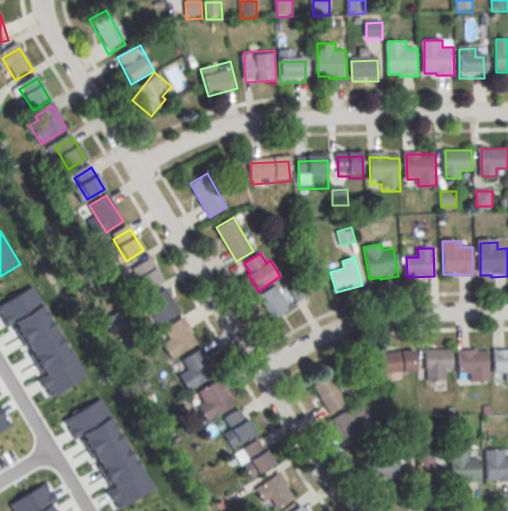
[(150,259),(163,280),(146,291),(133,269),(150,259)]
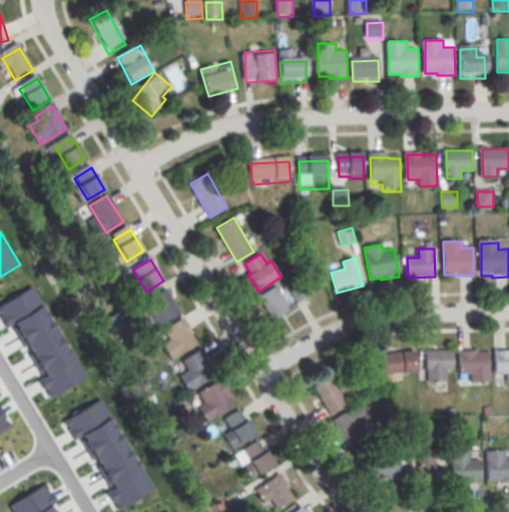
[(291,292),(303,284),(311,297),(299,304),(291,292)]
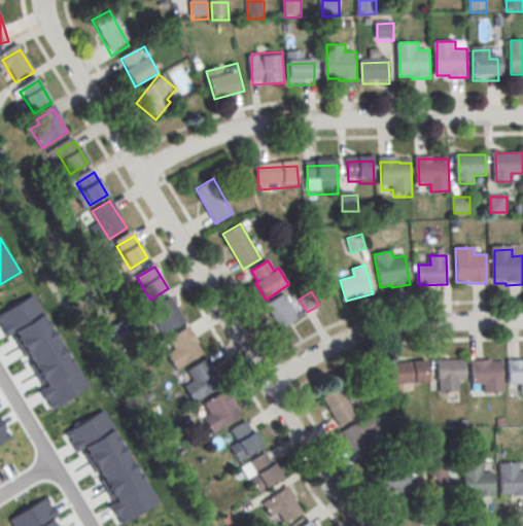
[(267,304),(285,292),(301,318),(282,328),(267,304)]
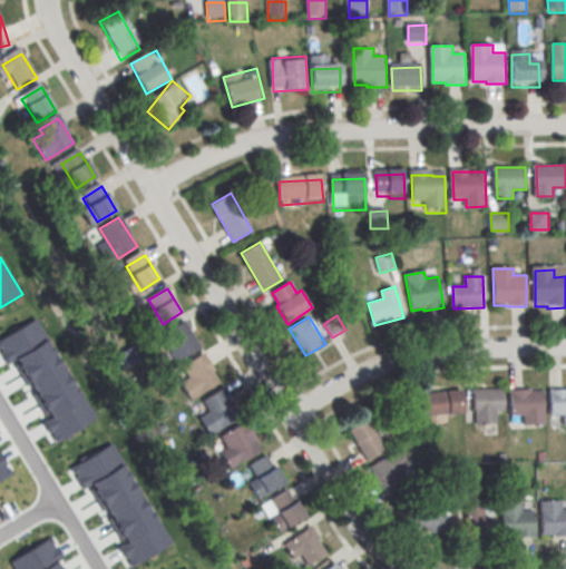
[(0,341),(38,319),(98,418),(58,442),(46,422),(54,418),(51,413),(48,415),(35,394),(38,392),(33,384),(30,386),(17,364),(19,362),(18,360),(10,364),(0,347),(0,341)]
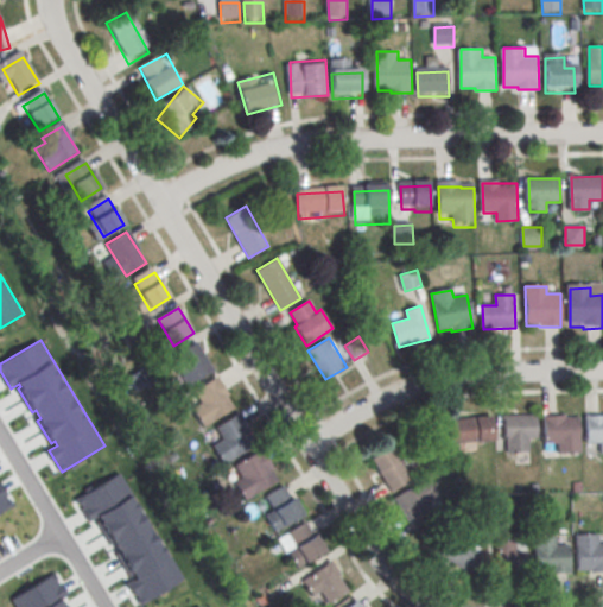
[(200,346),(215,372),(195,384),(179,358),(200,346)]
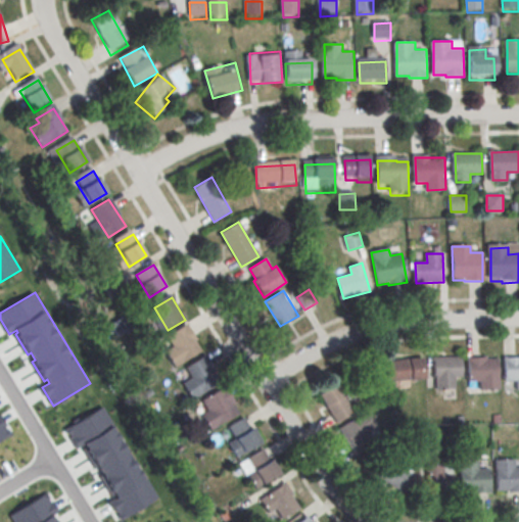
[(186,327),(201,351),(176,368),(166,352),(175,346),(169,337),(186,327)]
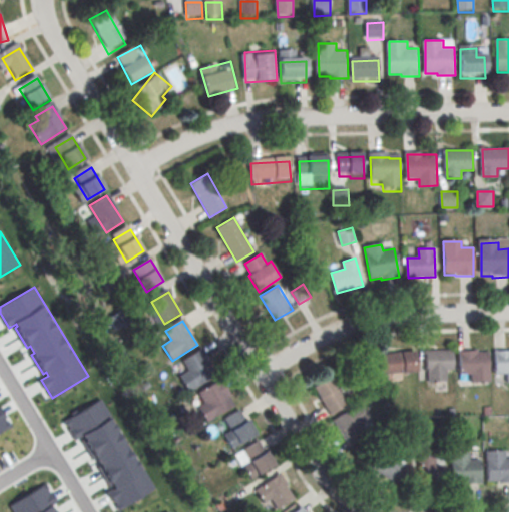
[(203,349),(213,366),(211,368),(216,375),(189,392),(180,377),(189,371),(183,361),(203,349)]
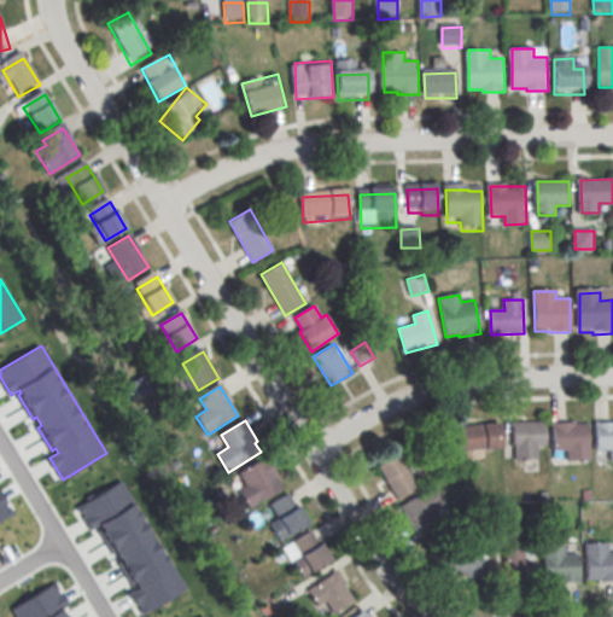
[(514,423),(546,421),(547,446),(538,446),(539,460),(515,461),(514,423)]
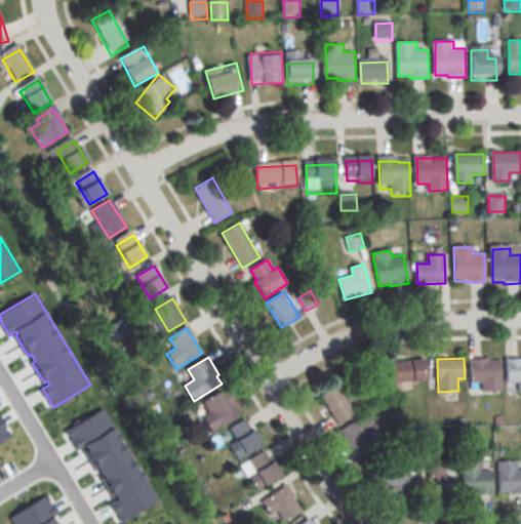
[(472,359),(472,384),(483,383),(483,391),(503,391),(502,360),(490,361),(490,358),(472,359)]
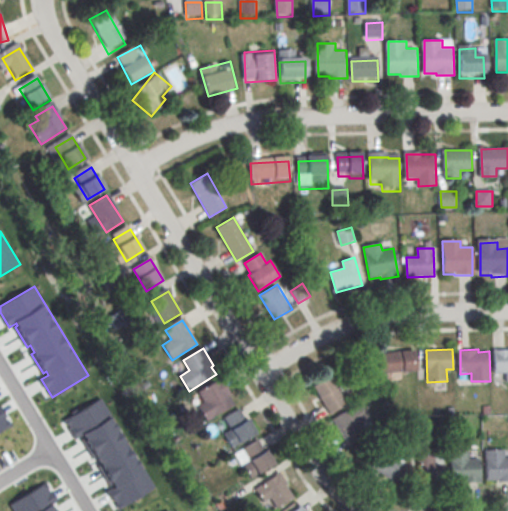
[(507,349),(495,350),(495,374),(506,373),(506,382),(507,382),(507,349)]
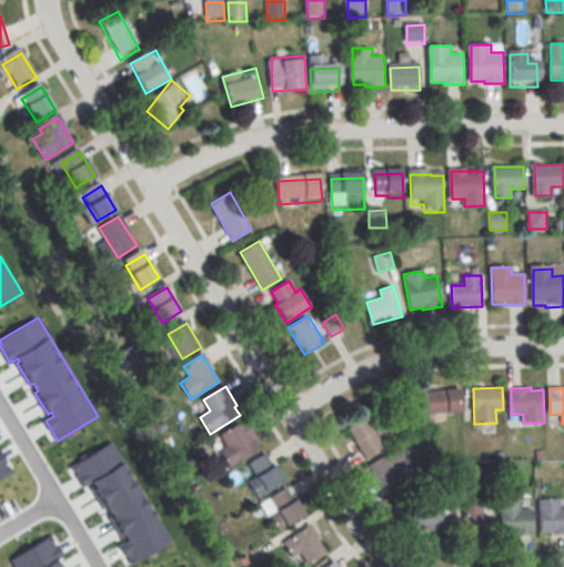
[(418,393),(461,388),(463,412),(420,416),(418,393)]
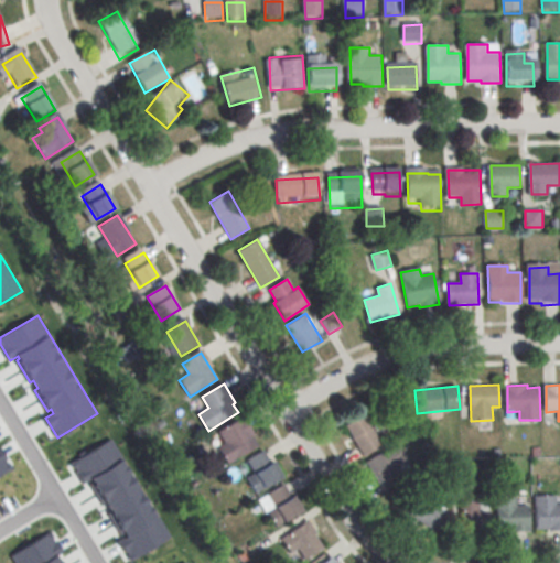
[(346,425),(365,456),(384,446),(365,414),(346,425)]
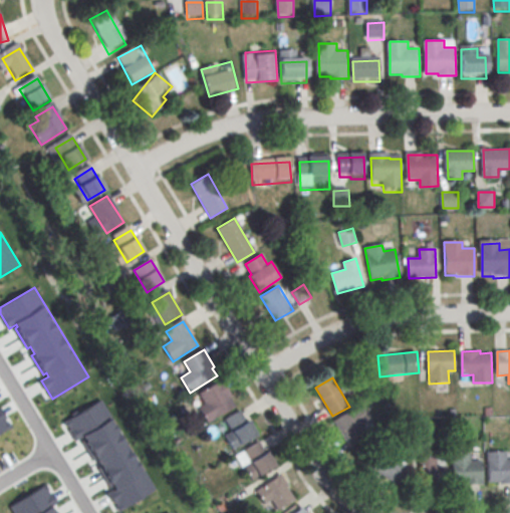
[(222,380),(233,398),(231,400),(235,407),(209,423),(200,409),(206,406),(199,395),(222,380)]
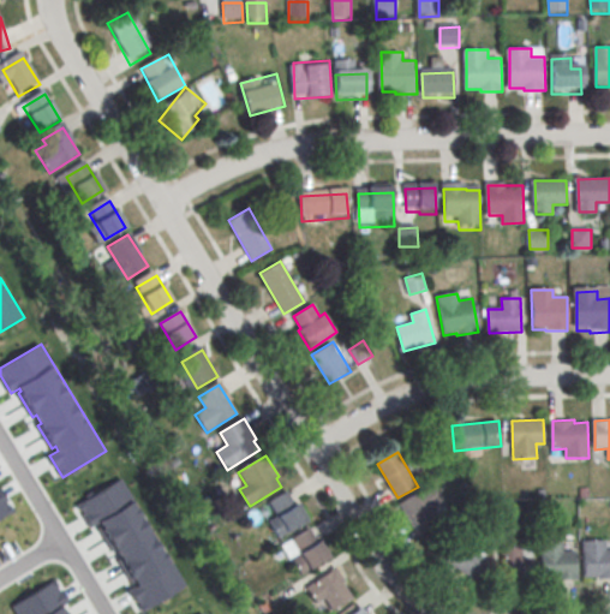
[(123,478),(187,586),(144,612),(131,591),(139,585),(136,582),(133,584),(119,560),(121,558),(117,550),(113,553),(99,528),(102,526),(100,523),(91,528),(78,506),(123,478)]
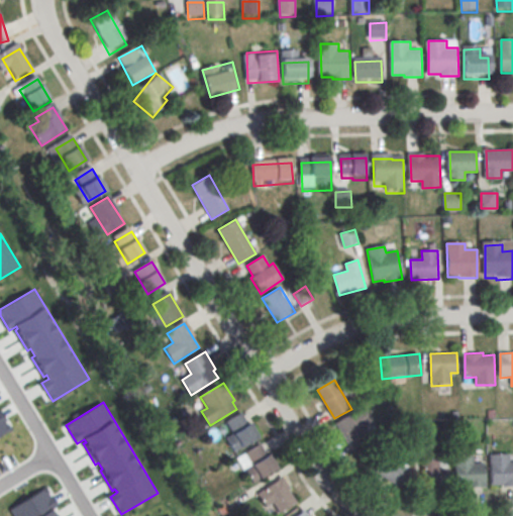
[(335,424),(366,406),(375,422),(366,428),(373,439),(352,451),(335,424)]
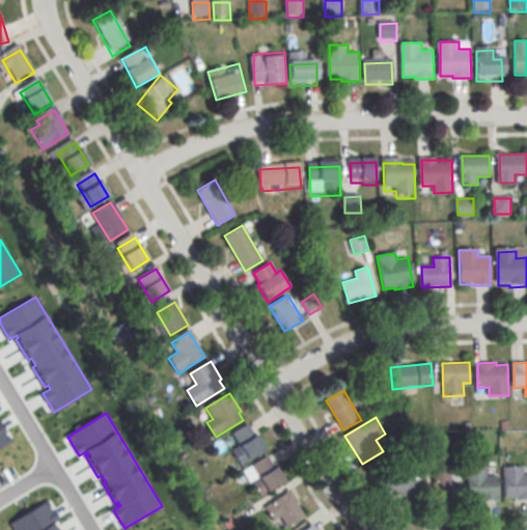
[(0,449),(12,442),(1,423),(0,423),(0,449)]
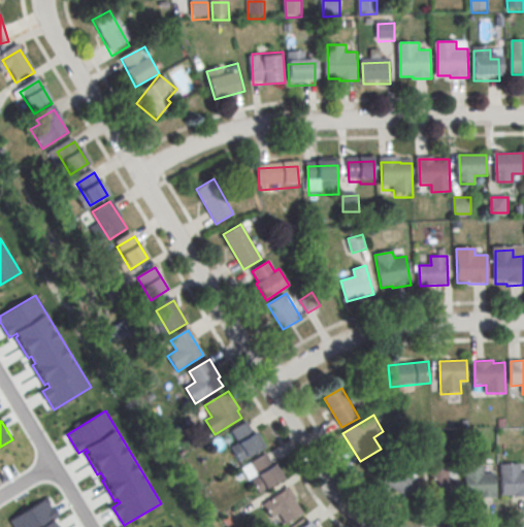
[(232,432),(239,443),(231,448),(239,462),(264,448),(255,432),(254,433),(248,423),(232,432)]
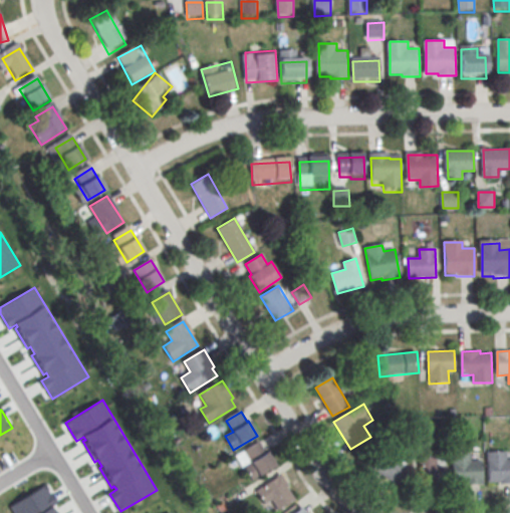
[(245,452),(251,462),(244,467),(253,480),(275,465),(260,442),(245,452)]
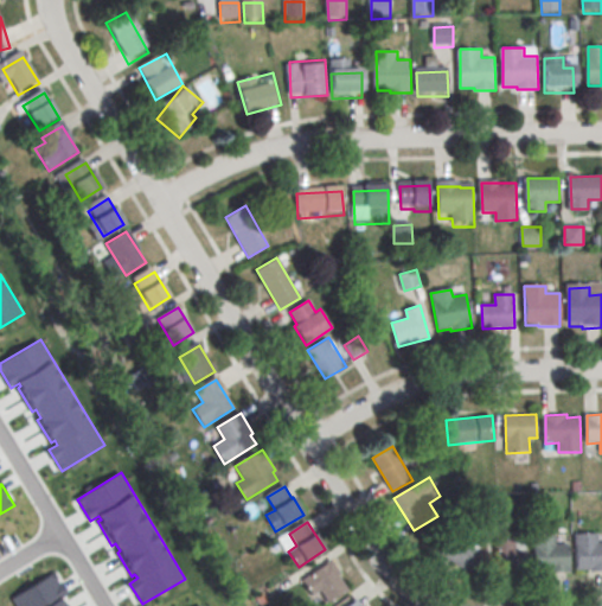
[(434,553),(472,575),(484,555),(474,550),(480,541),(463,531),(458,541),(446,533),(434,553)]
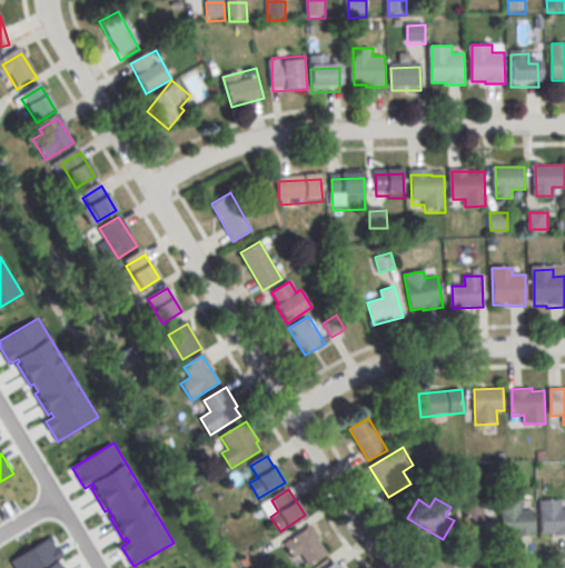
[(541,501),(542,535),(564,534),(564,509),(561,509),(561,500),(541,501)]
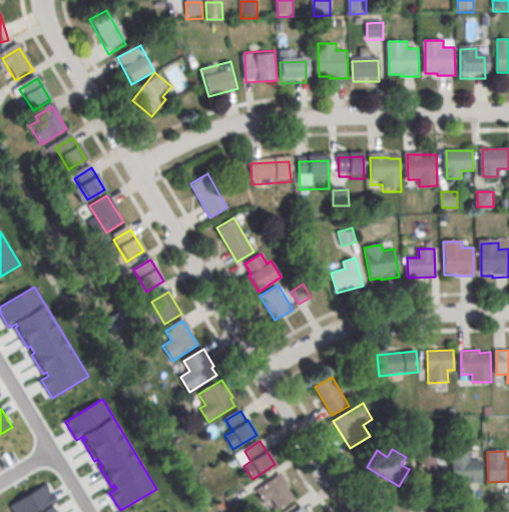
[(453,453),(454,483),(483,482),(483,460),(471,461),(471,452),(453,453)]
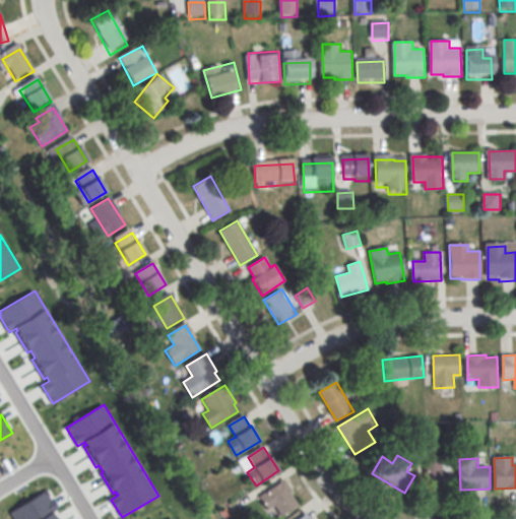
[(425,464),(424,494),(452,495),(452,473),(440,473),(440,464),(425,464)]
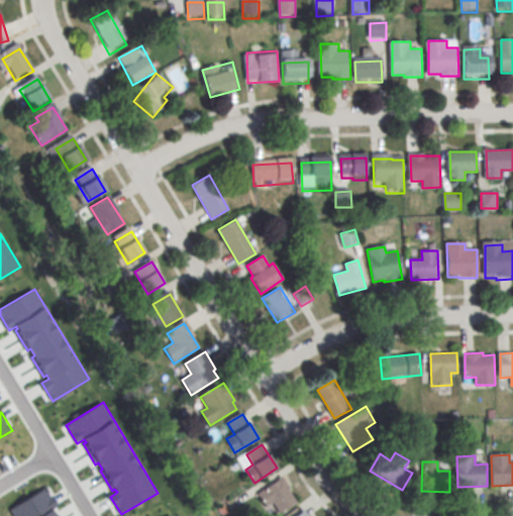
[(258,496),(267,508),(274,503),(280,513),(296,502),(289,492),(292,490),(283,478),(258,496)]
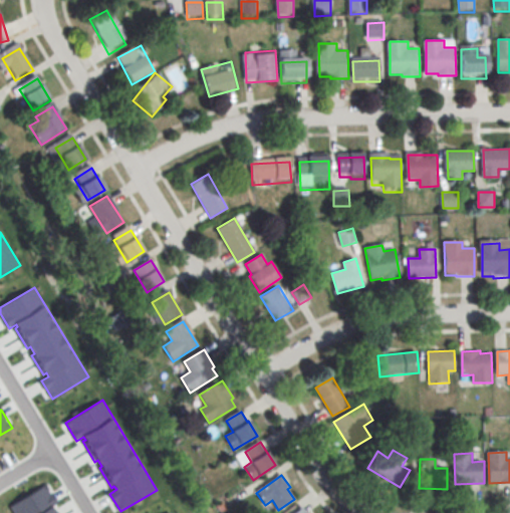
[(11,507),(14,512),(58,512),(56,508),(54,510),(53,507),(59,503),(48,484),(11,507)]
